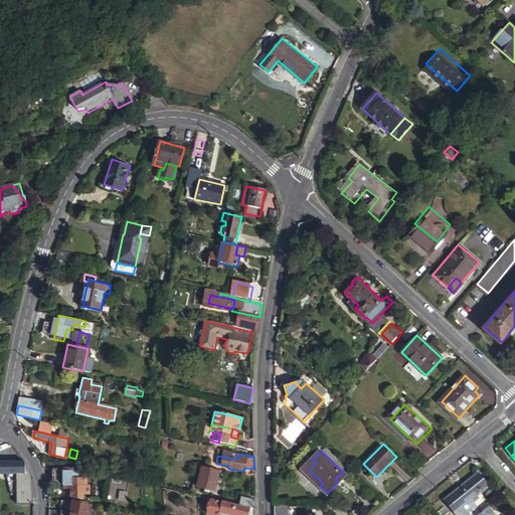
[(24,463),(0,462),(0,474),(24,474),(24,463)]
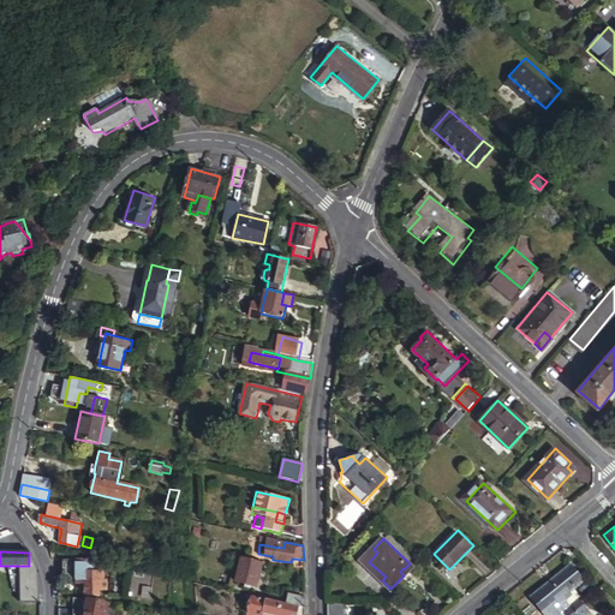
[(257,587),(263,561),(240,556),(240,561),(236,581),(245,584),(251,586),(257,587)]
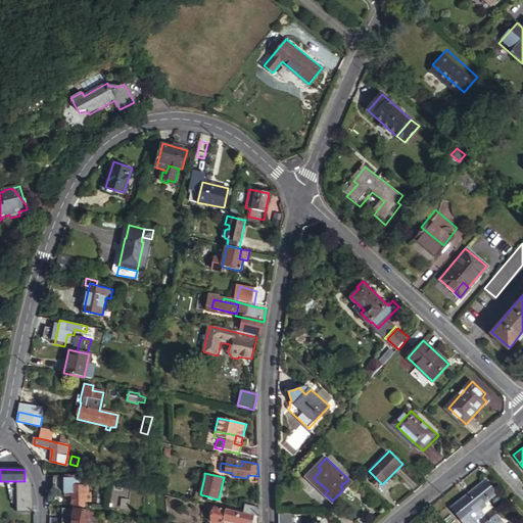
[(52,488),(63,488),(63,474),(48,474),(52,488)]
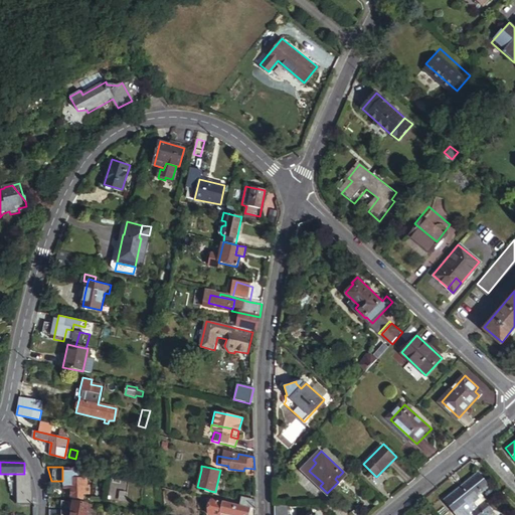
[(80,487),(80,485),(80,468),(62,467),(62,481),(62,488),(69,488),(80,487)]
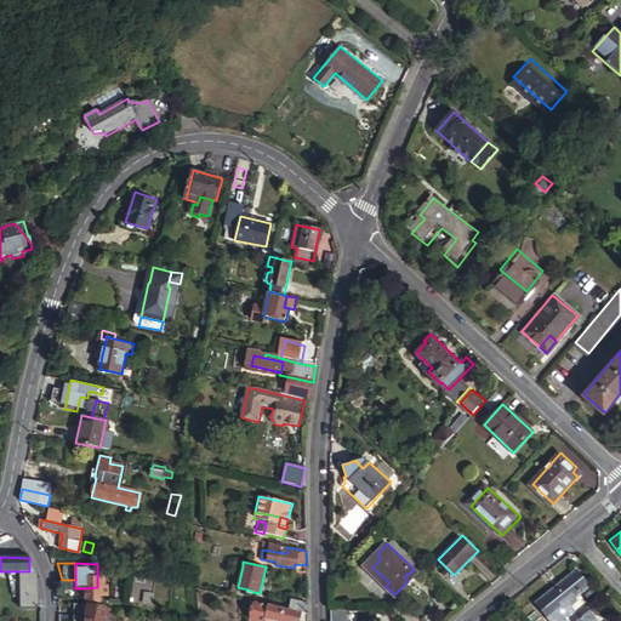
[(577,567),(557,582),(573,600),(579,597),(577,594),(581,591),(591,584),(577,567)]
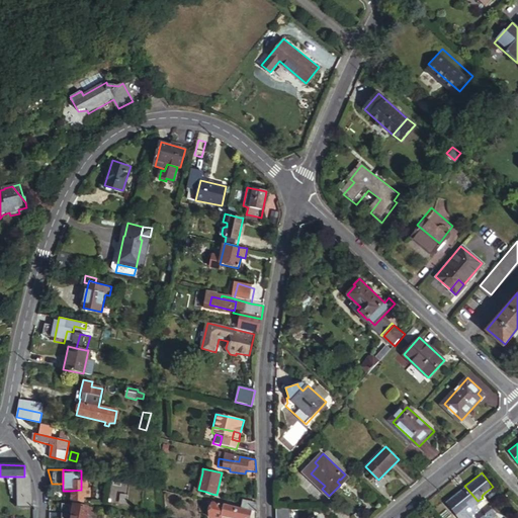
[(478,501),(464,486),(448,499),(462,517),(466,517),(472,514),(476,511),(480,517),(490,517),(482,507),(478,501)]
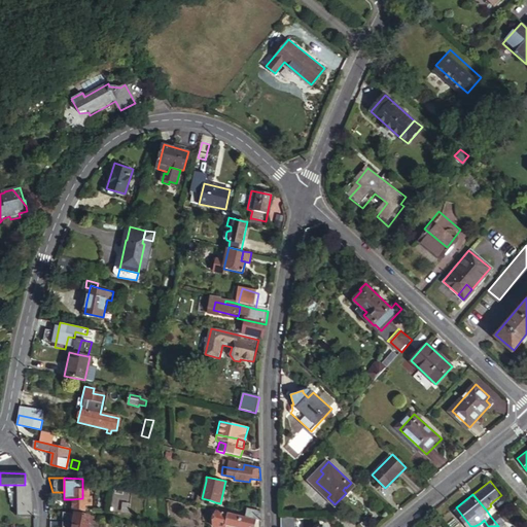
[(71,508),(84,511),(84,505),(90,506),(90,496),(82,496),(82,498),(71,499),(71,508)]
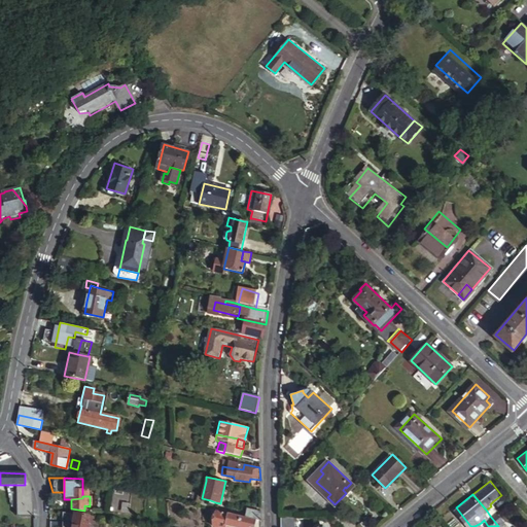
[(33,507),(32,499),(20,500),(20,508),(22,508),(23,516),(33,516),(33,507)]
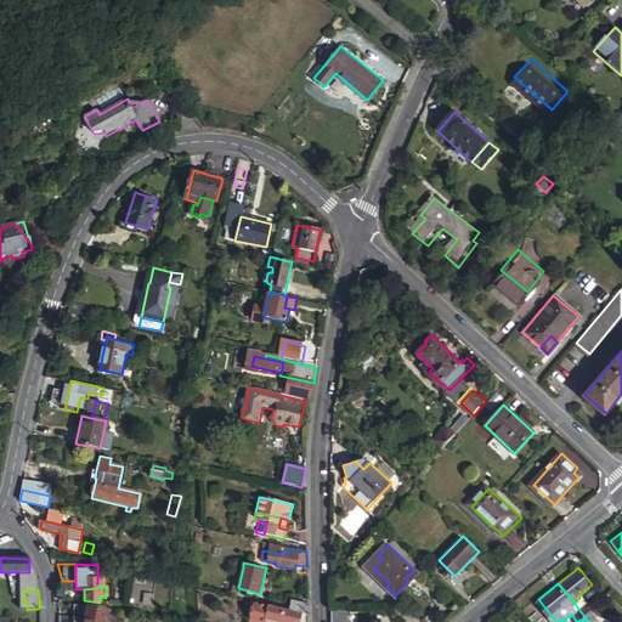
[(582,592),(578,595),(580,598),(574,601),(578,609),(586,603),(588,600),(582,592)]
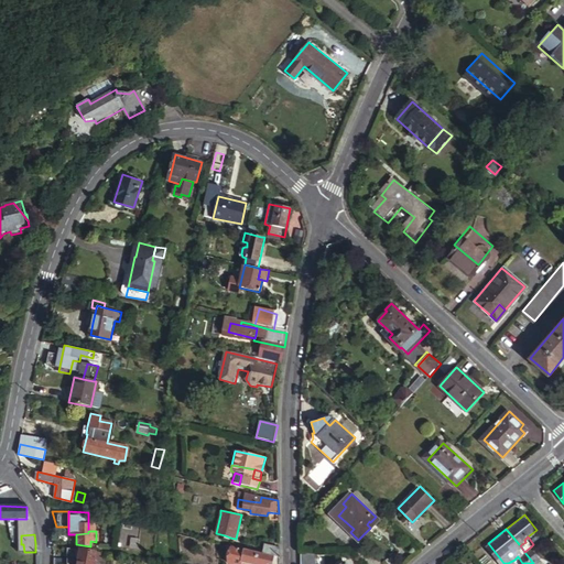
[(279,557),(279,549),(264,545),(262,554),(273,556),(279,557)]
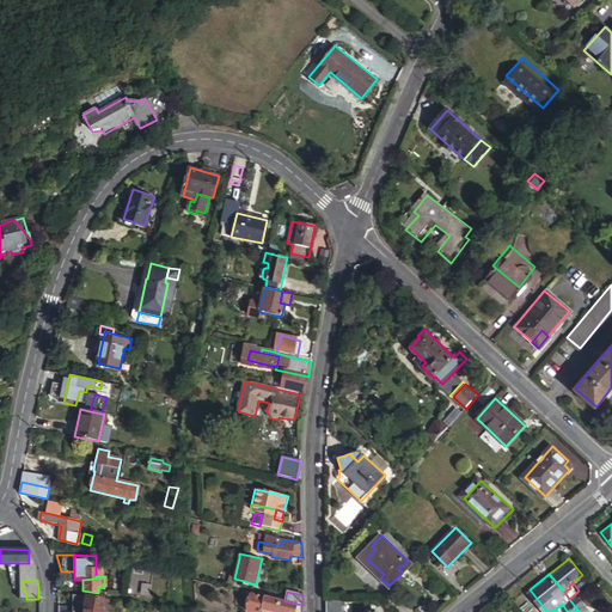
[(294,611),(297,604),(285,601),(251,593),(246,610),(252,611),(262,611),(263,611),(270,611),(294,611)]
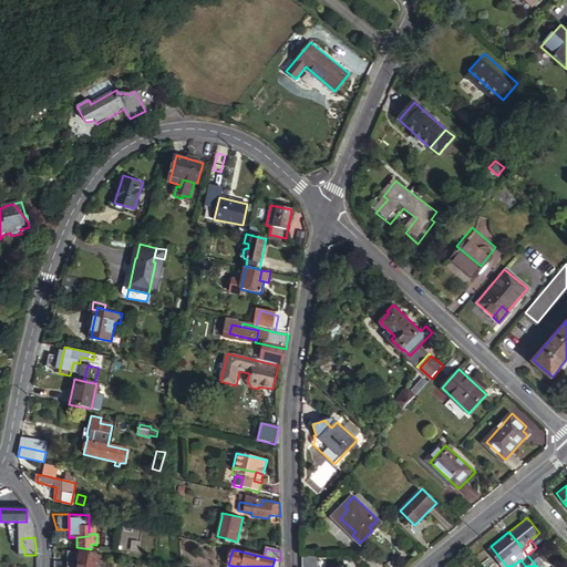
[(527,555),(536,566),(544,566),(543,565),(545,563),(534,549),(527,555)]
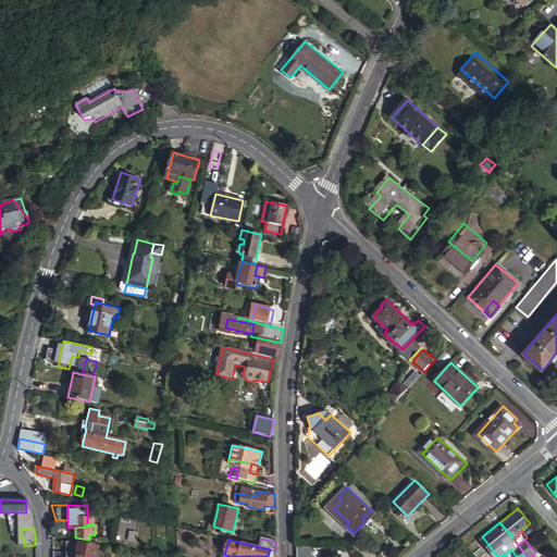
[(99,545),(99,542),(91,541),(90,544),(81,542),(76,556),(102,556),(104,546),(99,545)]
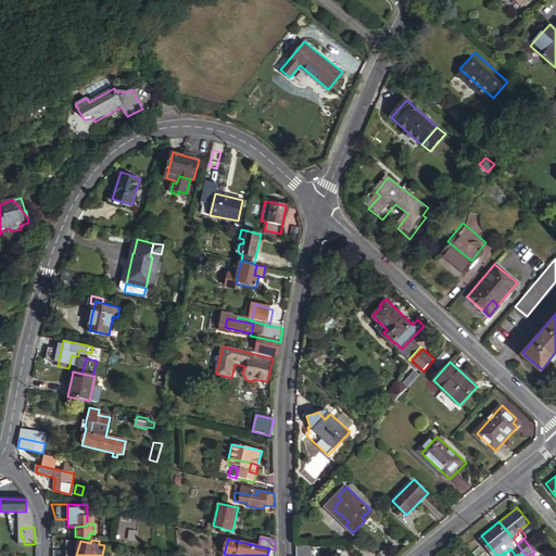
[(311,545),(297,545),(297,555),(311,555),(311,545)]
